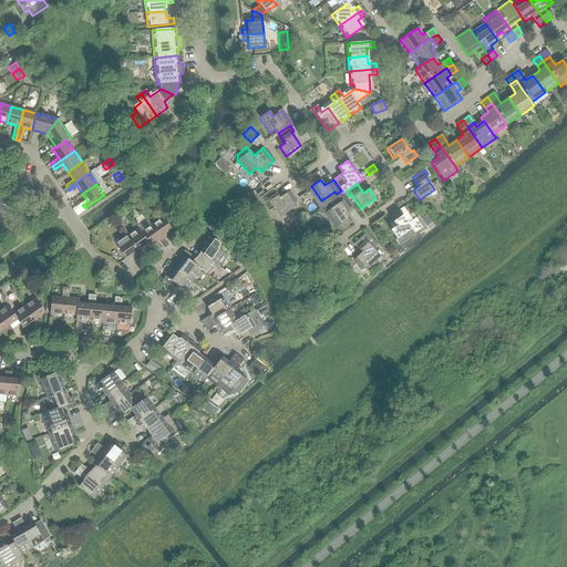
[(259,198),(268,212),(274,208),(279,217),(295,207),(296,200),(289,192),(279,198),(272,188),(259,198)]
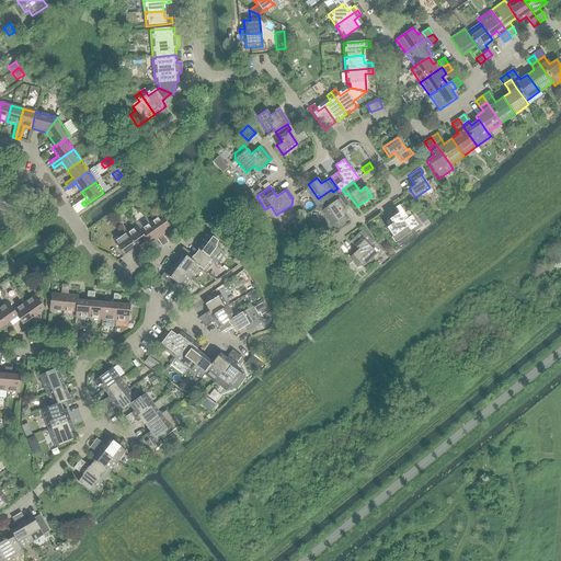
[(350,205),(340,191),(327,201),(330,205),(325,207),(321,210),(331,226),(338,227),(346,220),(340,212),(350,205)]
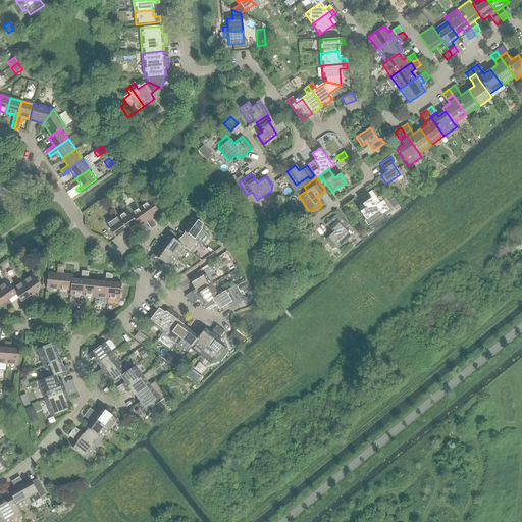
[(299,196),(303,193),(301,189),(294,194),(296,197),(298,196),(299,196)]
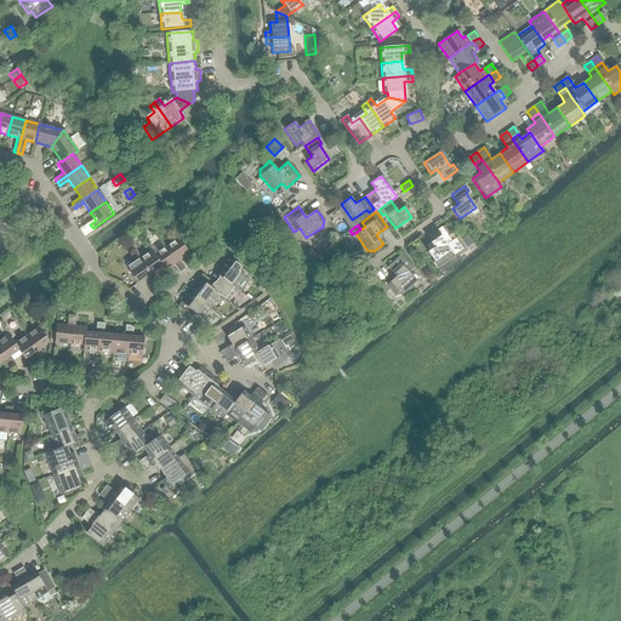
[(434,262),(436,261),(440,267),(454,257),(454,255),(462,250),(455,240),(451,243),(442,227),(436,232),(439,237),(429,244),(431,245),(427,248),(429,251),(427,252),(434,262)]
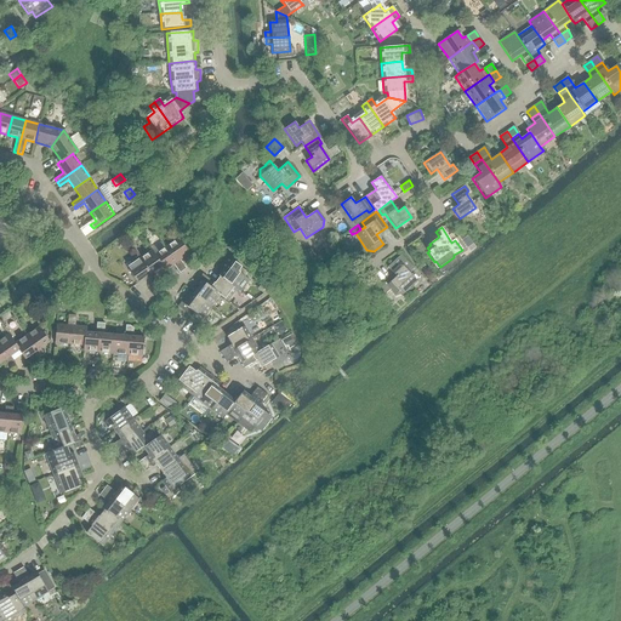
[(165,248),(182,271),(186,269),(180,261),(188,254),(178,238),(165,248)]
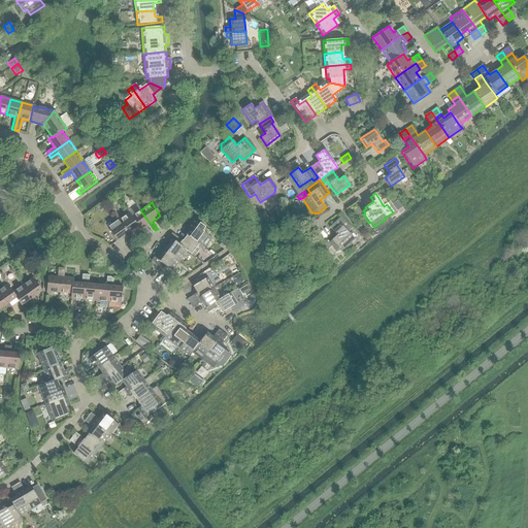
[(140,210),(131,217),(130,217),(137,227),(136,227),(139,231),(146,225),(152,232),(155,230),(140,210)]
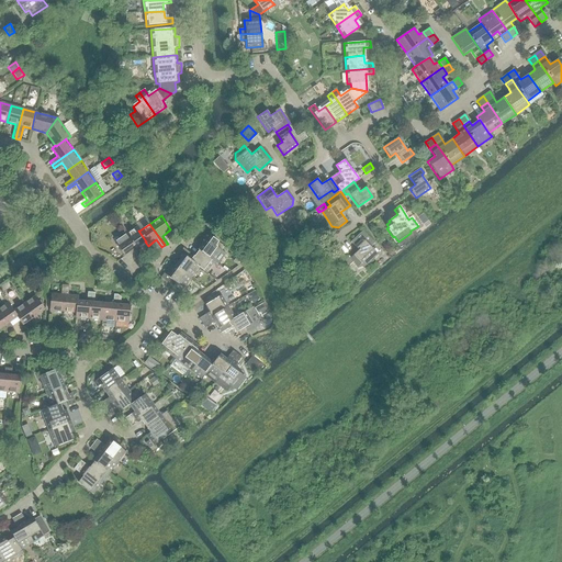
[(290,239),(280,225),(273,229),(283,244),(290,239)]
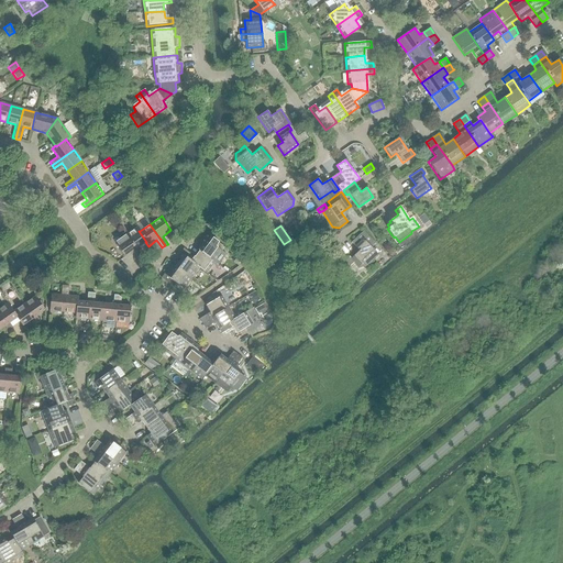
[(125,235),(141,257),(144,255),(139,247),(145,242),(146,242),(139,231),(140,231),(136,227),(125,235)]
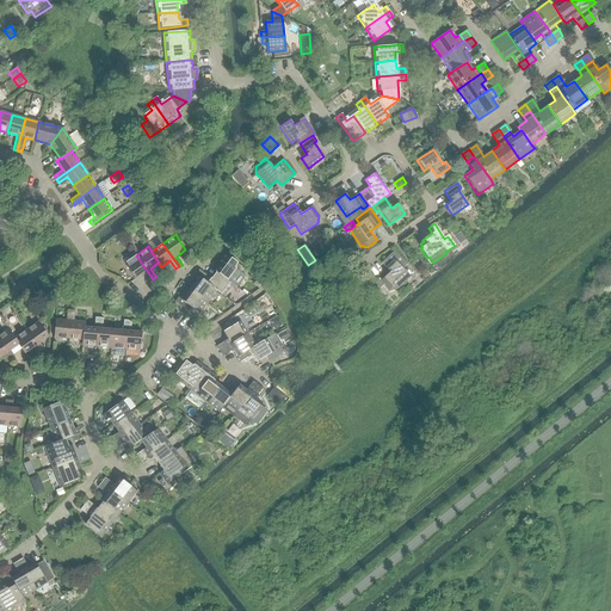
[(389,272),(381,281),(378,278),(374,283),(380,289),(384,284),(388,290),(395,290),(399,287),(409,277),(402,267),(406,264),(394,251),(381,263),(389,272)]
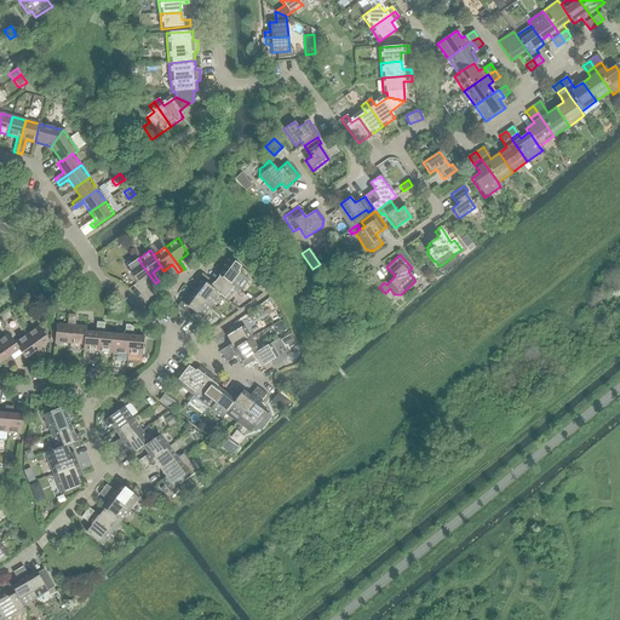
[(224,269),(219,276),(235,288),(244,276),(237,271),(240,267),(227,257),(219,267),(224,269)]
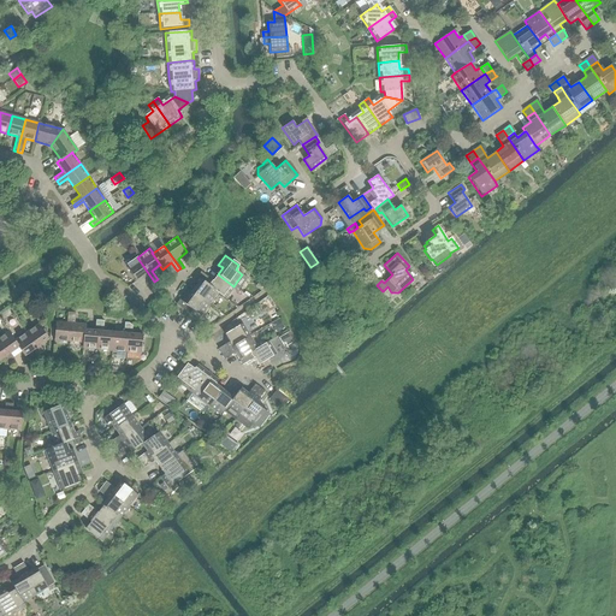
[(150,283),(154,282),(137,258),(125,266),(136,282),(144,274),(150,283)]
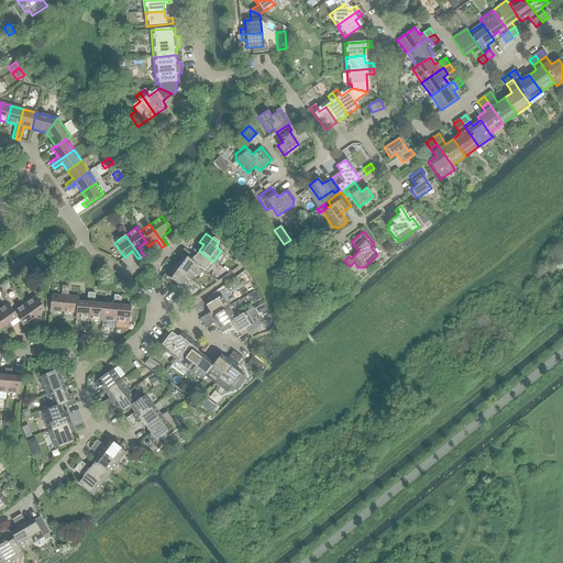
[(206,273),(213,262),(199,251),(194,257),(183,249),(179,253),(198,267),(206,273)]
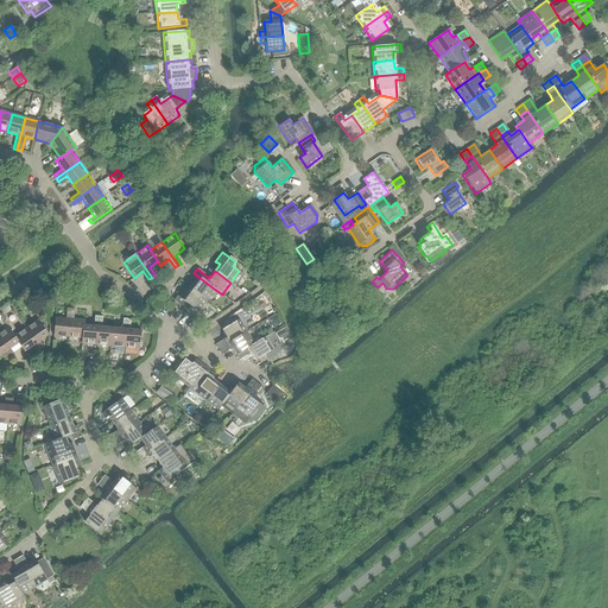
[(206,299),(214,289),(194,273),(190,278),(195,282),(190,287),(206,299)]
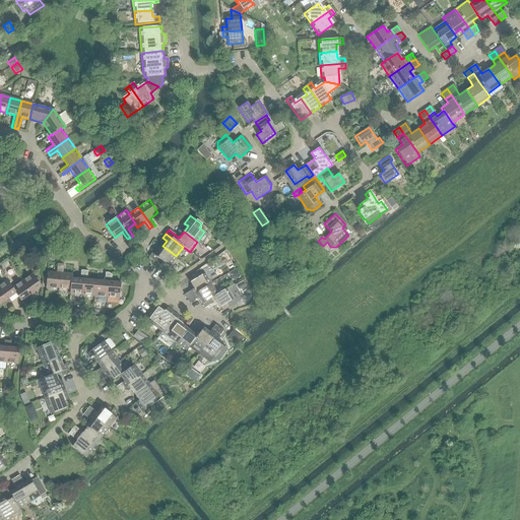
[(169,266),(176,256),(163,246),(158,252),(154,249),(148,257),(153,261),(156,258),(169,266)]
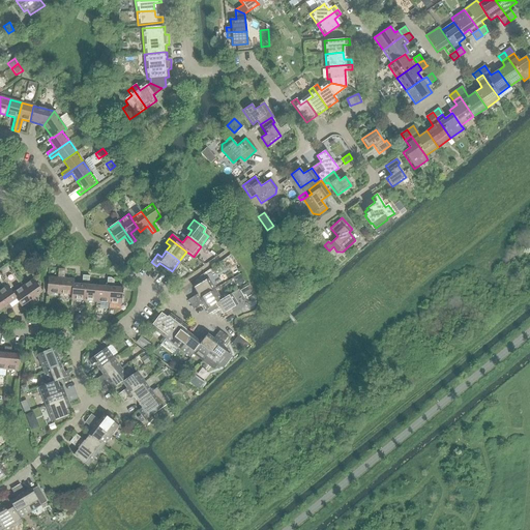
[(59,294),(61,269),(58,269),(57,277),(48,276),(46,293),(59,294)]
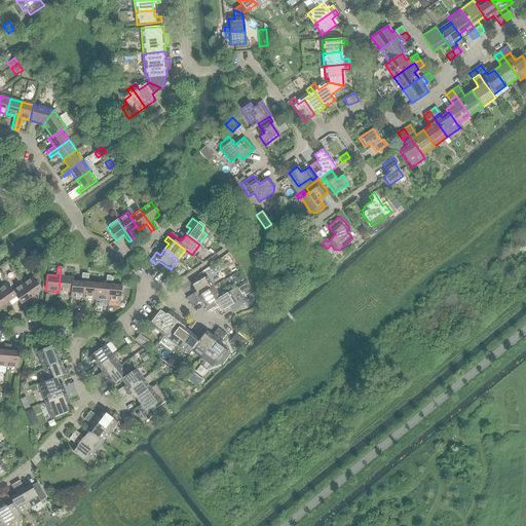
[(64,267),(61,267),(59,292),(70,293),(71,293),(72,282),(73,277),(64,276),(64,267)]
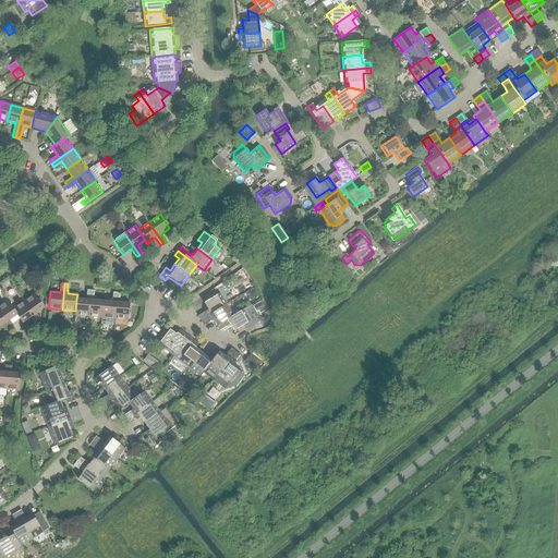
[(253,289),(245,293),(250,302),(257,298),(253,289)]
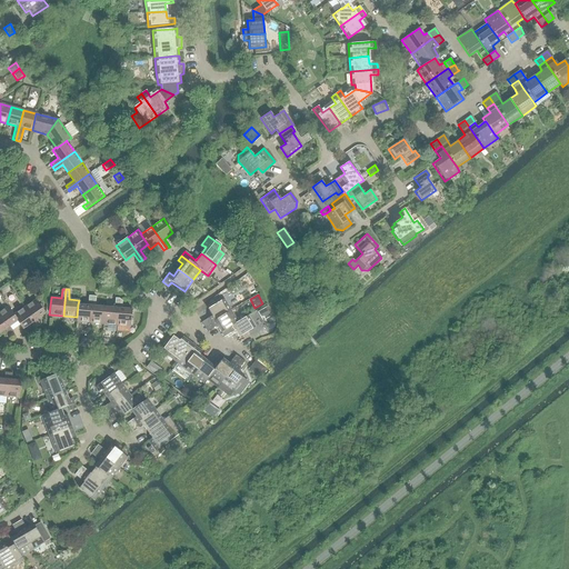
[(87,306),(78,305),(77,317),(76,317),(76,321),(89,323),(92,296),(88,296),(87,306)]
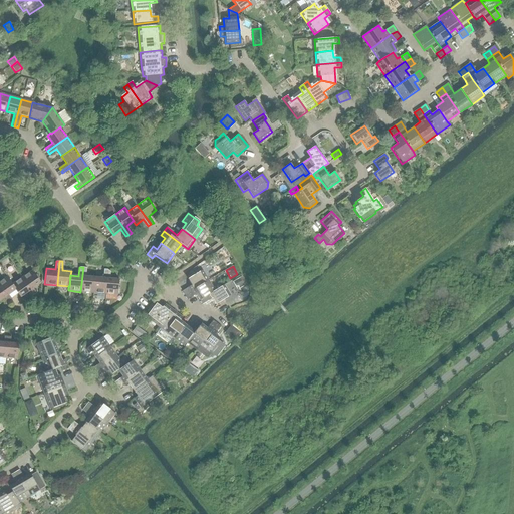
[(86,268),(83,267),(80,292),(92,293),(94,277),(85,276),(86,268)]
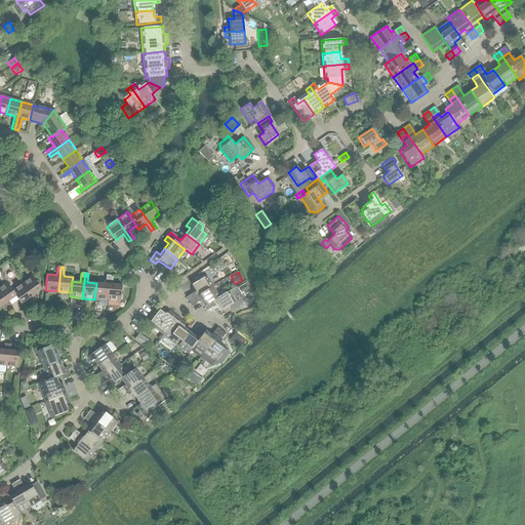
[(105,284),(96,283),(94,299),(107,300),(109,276),(106,275),(105,284)]
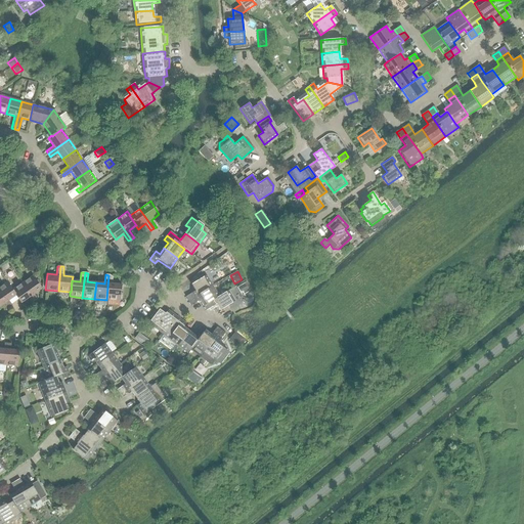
[(33,275),(22,284),(35,301),(37,299),(34,294),(42,289),(33,275)]
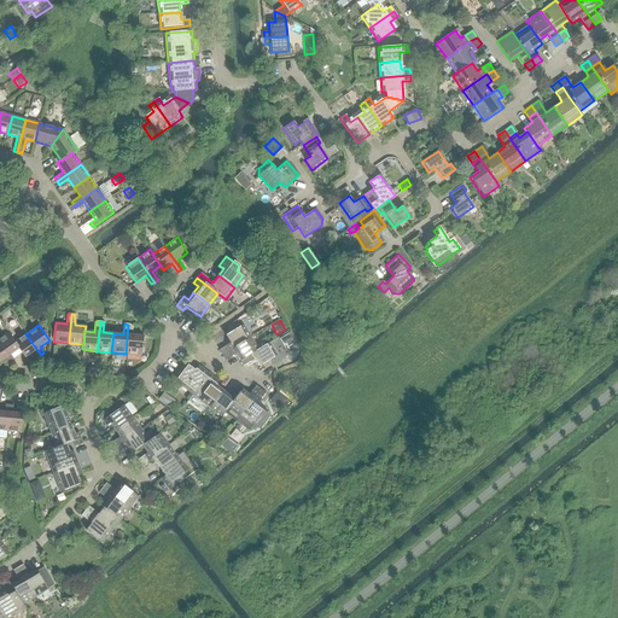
[(133,327),(128,325),(126,354),(141,355),(143,336),(132,336),(133,327)]
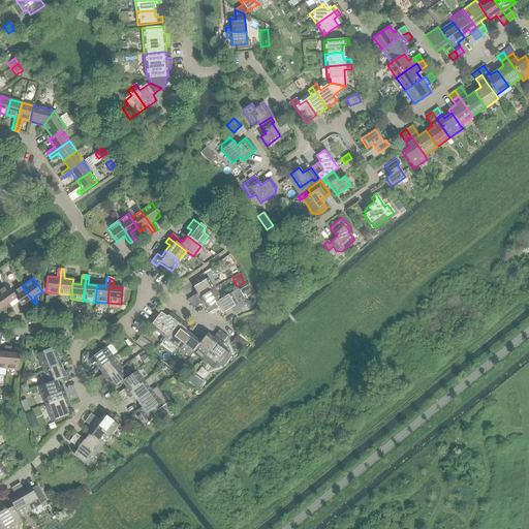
[(189,304),(214,289),(207,278),(195,285),(192,287),(196,293),(187,300),(189,304)]
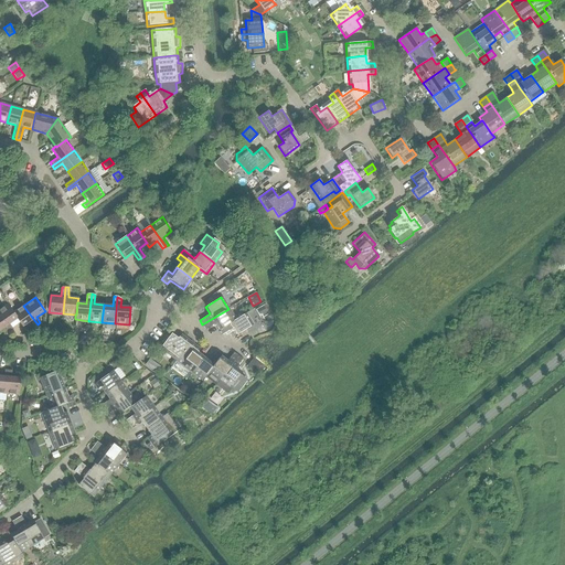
[(202,302),(205,307),(209,305),(213,302),(210,298),(202,302)]
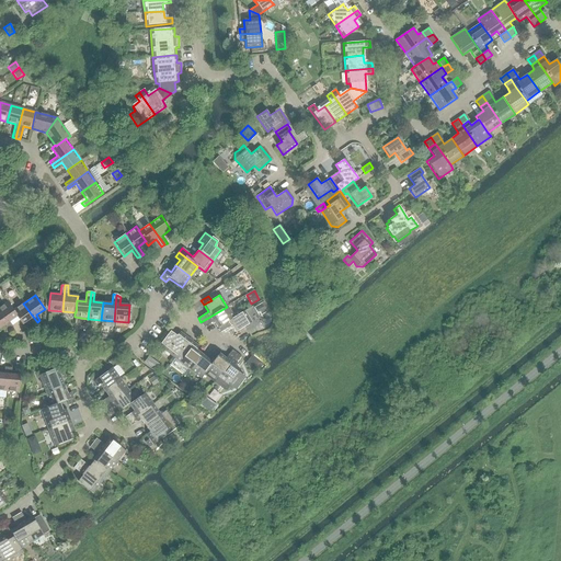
[(253,308),(258,316),(260,315),(262,318),(268,313),(267,313),(270,312),(263,301),(253,308)]
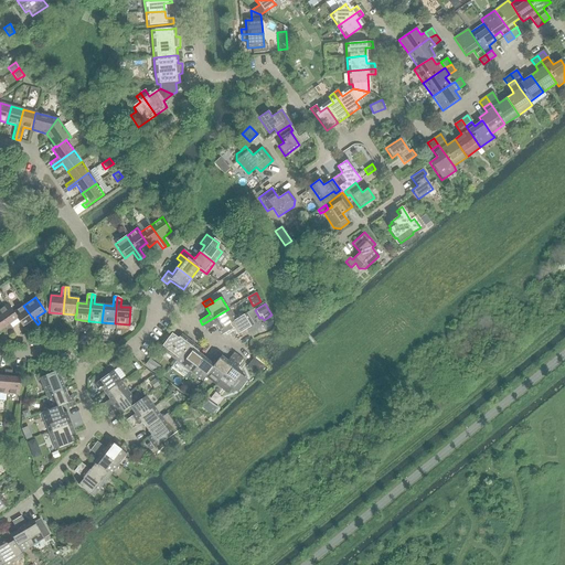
[(8,305),(0,309),(0,317),(10,332),(13,330),(9,324),(17,319),(12,312),(13,312),(8,305)]
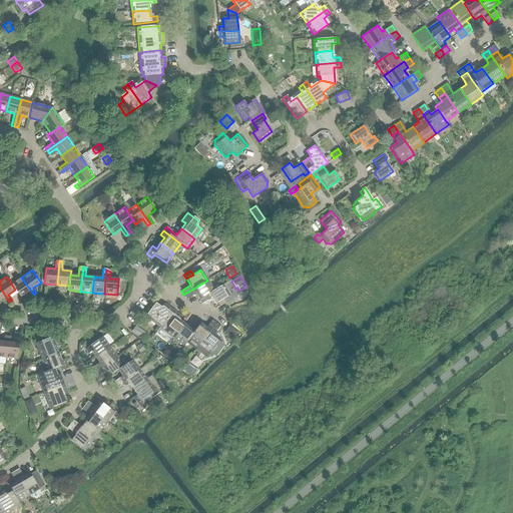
[(21,278),(12,284),(11,284),(15,290),(20,297),(27,292),(31,297),(34,295),(21,278)]
